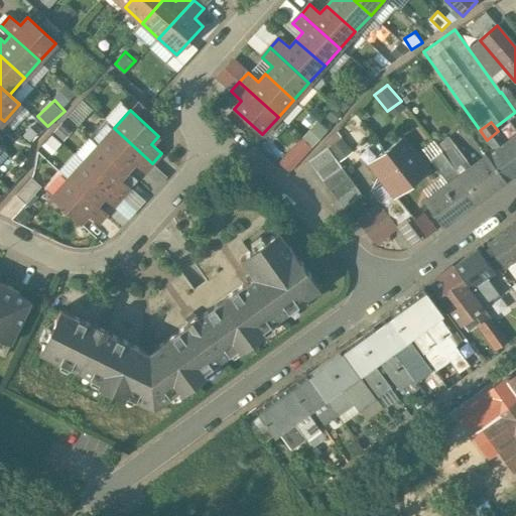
[(152,163),(114,128),(98,145),(127,171),(134,163),(144,172),(152,163)]
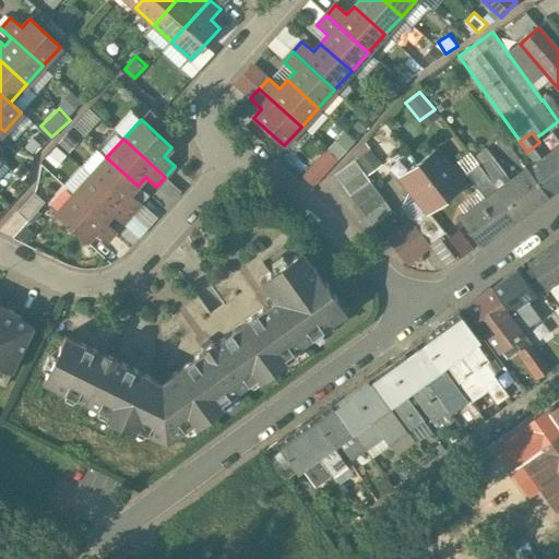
[(376,142),(355,157),(369,176),(390,161),(376,142)]
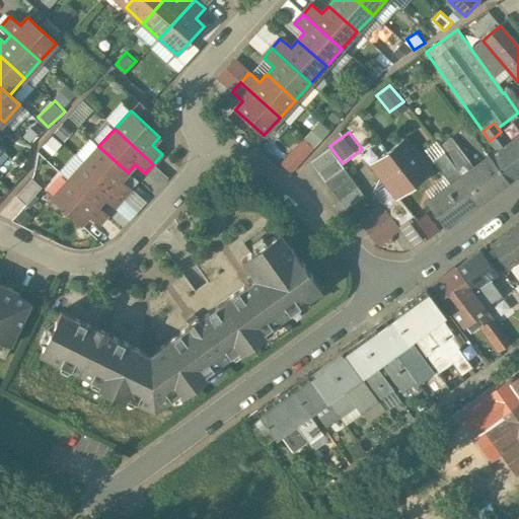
[(501,132),(490,141),(498,151),(509,143),(501,132)]
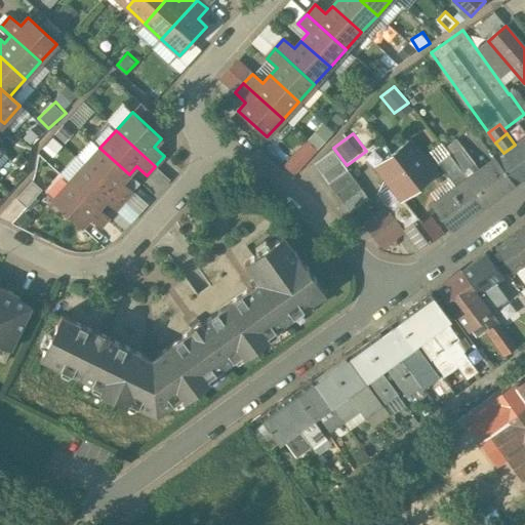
[(503,153),(495,159),(514,183),(524,174),(524,136),(515,145),(503,153)]
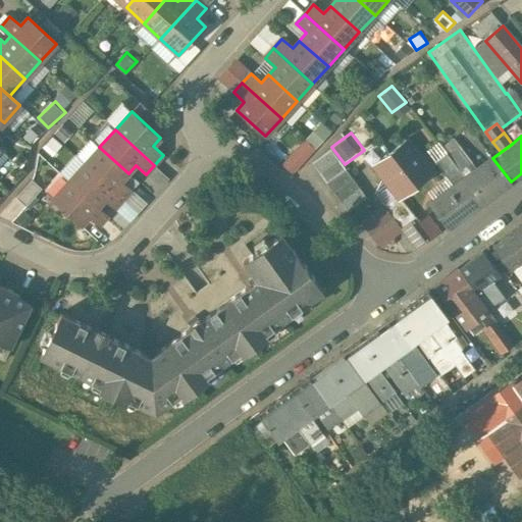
[(380,138),(364,150),(373,163),(389,151),(380,138)]
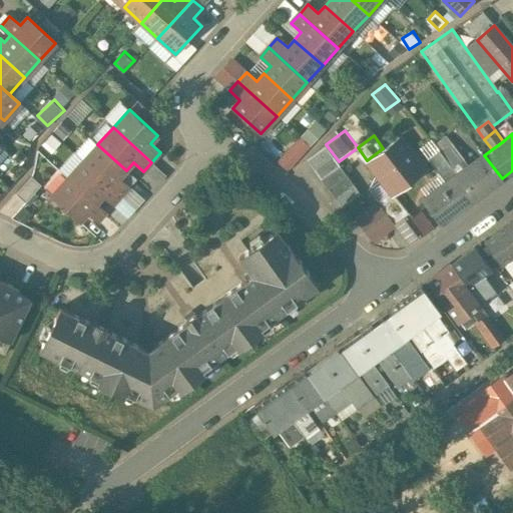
[(383,148),(367,160),(390,192),(393,195),(395,193),(421,175),(412,162),(417,158),(401,136),(383,148)]
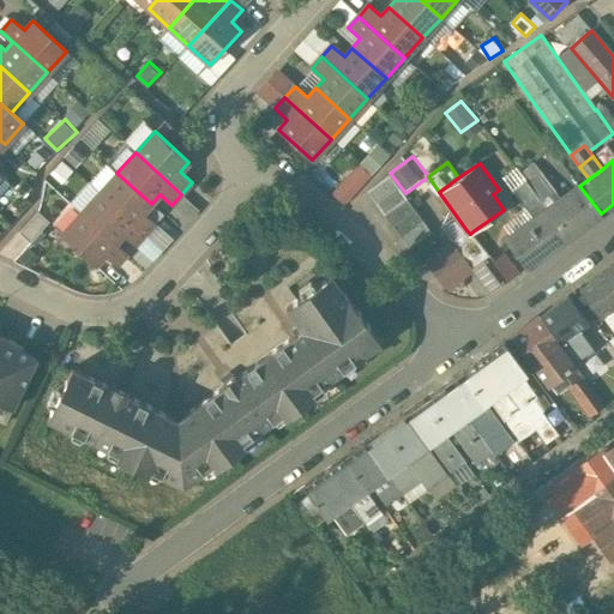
[(151,204),(116,173),(98,193),(145,235),(155,223),(143,212),(151,204)]
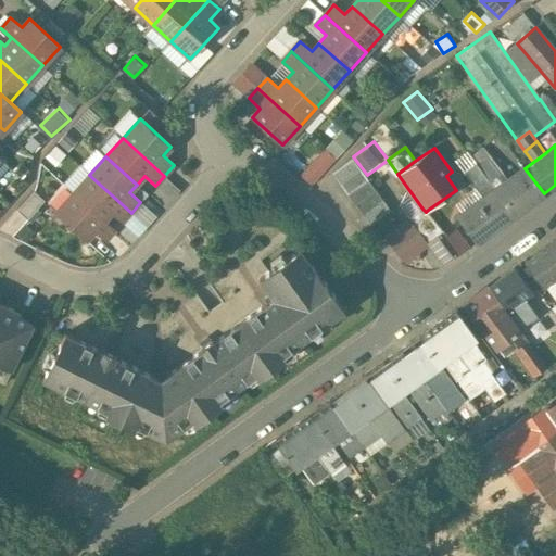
[(508,178),(492,156),(478,166),(495,188),(508,178)]
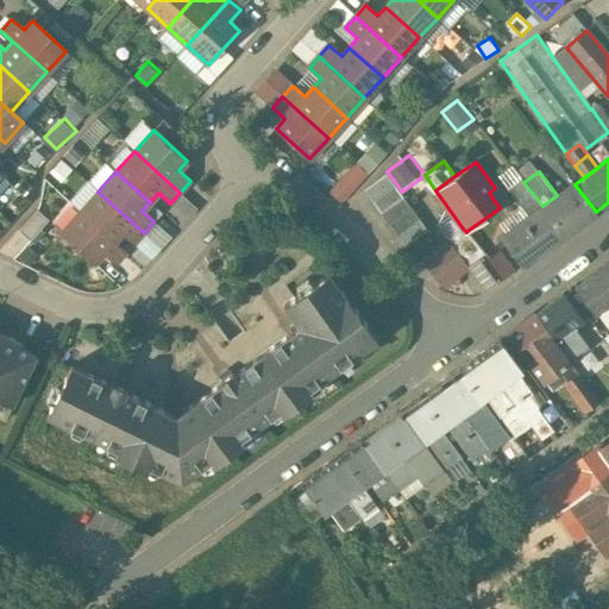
[(387,175),(364,192),(372,202),(395,186),(387,175)]
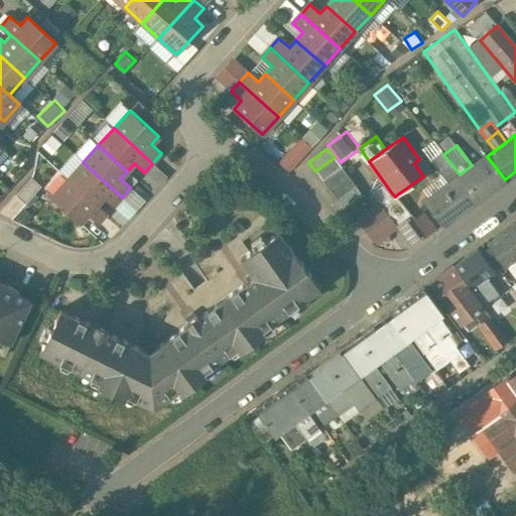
[(443,154),(441,151),(430,160),(447,183),(460,174),(443,154)]
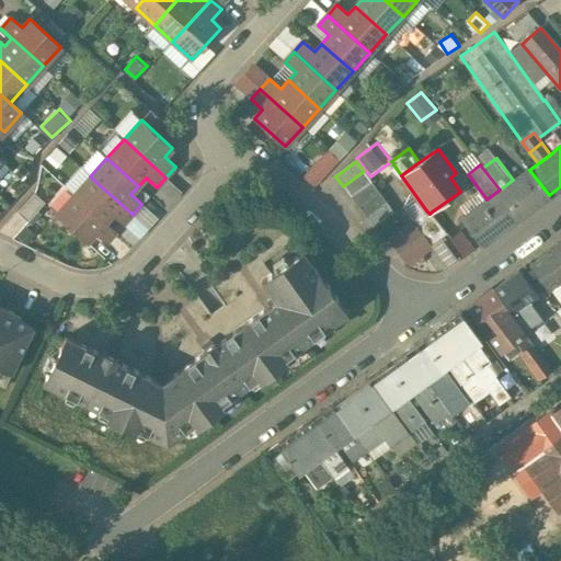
[(513,180),(500,190),(519,217),(549,195),(529,170),(528,169),(513,180)]
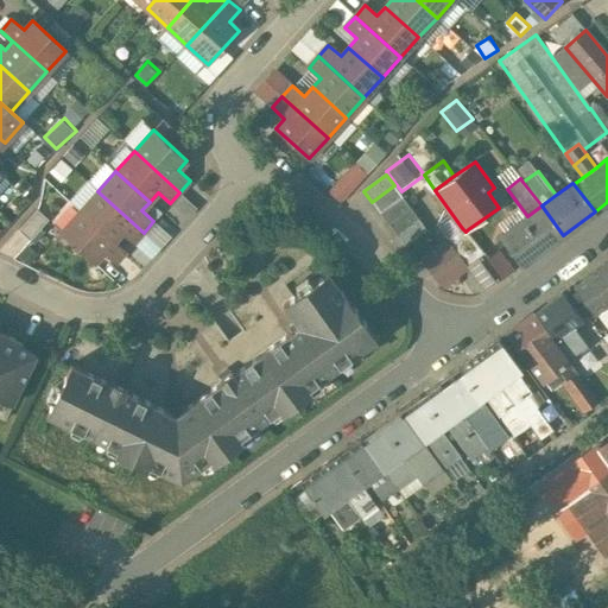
[(394,185),(372,202),(380,214),(401,197),(394,185)]
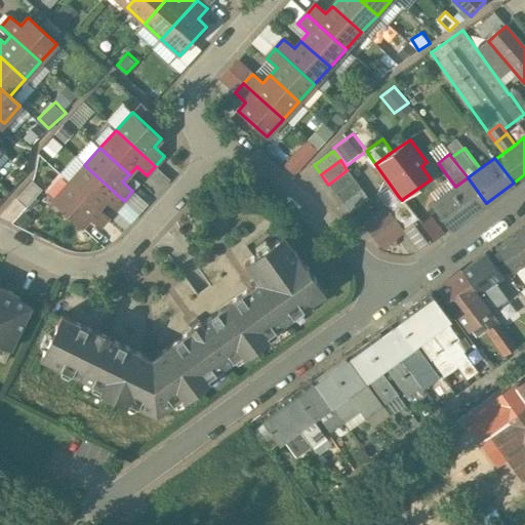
[(124,201),(84,165),(69,183),(108,217),(109,217),(98,208),(105,201),(115,210),(124,201)]
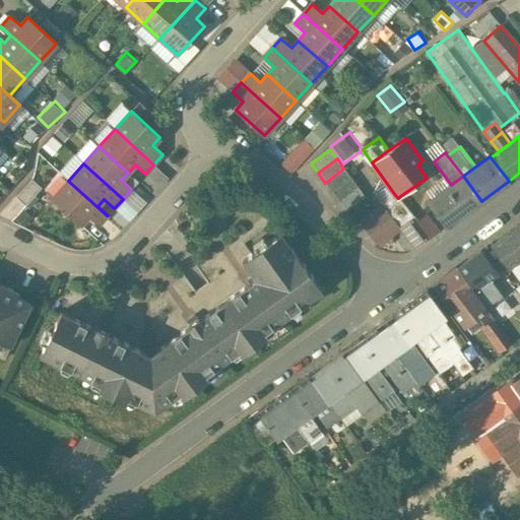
[(343,169),(325,183),(332,192),(350,178),(343,169)]
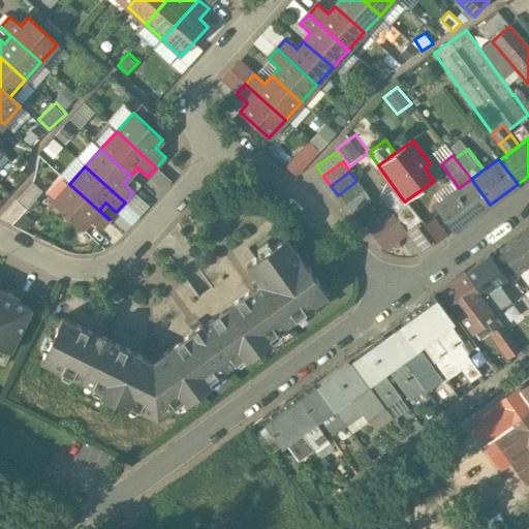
[(459,188),(435,205),(454,230),(490,205),(471,179),(459,188)]
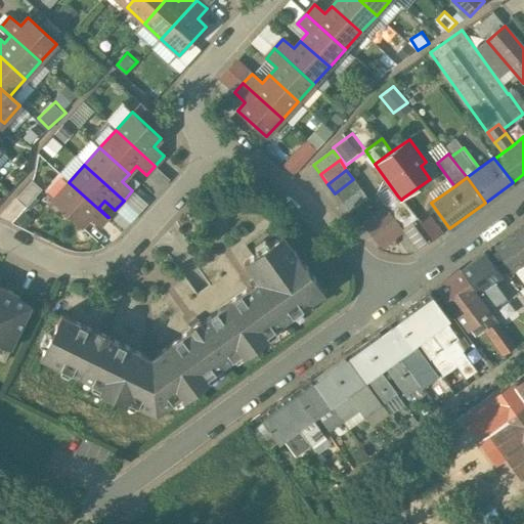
[(353,179),(335,193),(341,203),(360,189),(353,179)]
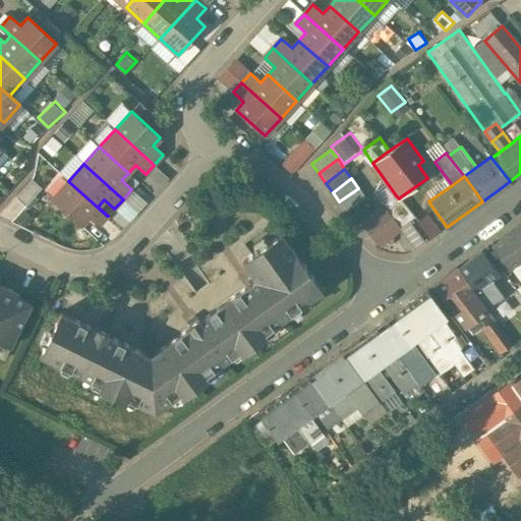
[(42,188),(32,179),(16,197),(25,206),(42,188)]
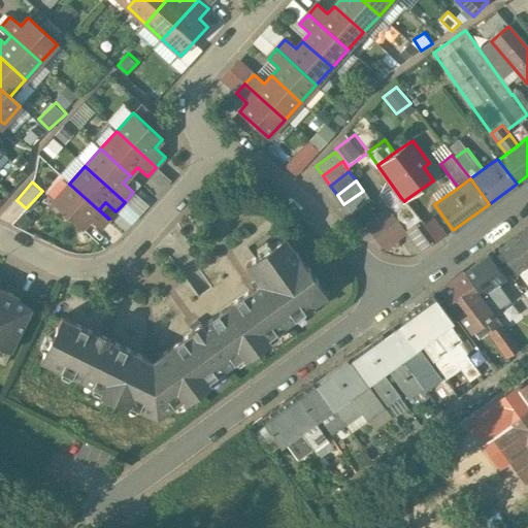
[(108,219),(69,184),(53,201),(81,228),(90,220),(100,229),(108,219)]
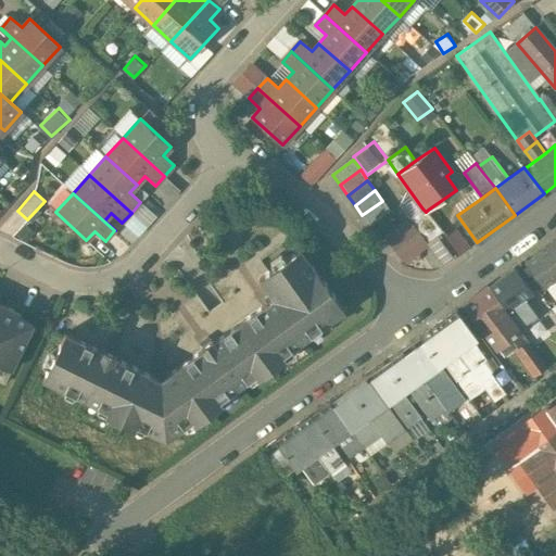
[(382,201),(362,215),(369,226),(390,211),(382,201)]
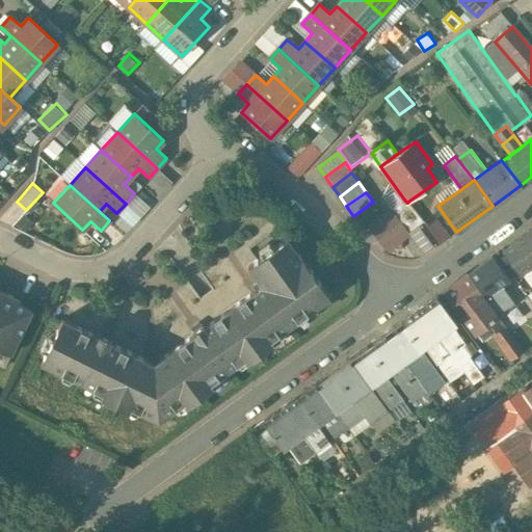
[(409,201),(407,203),(404,200),(392,209),(409,233),(424,221),(409,201)]
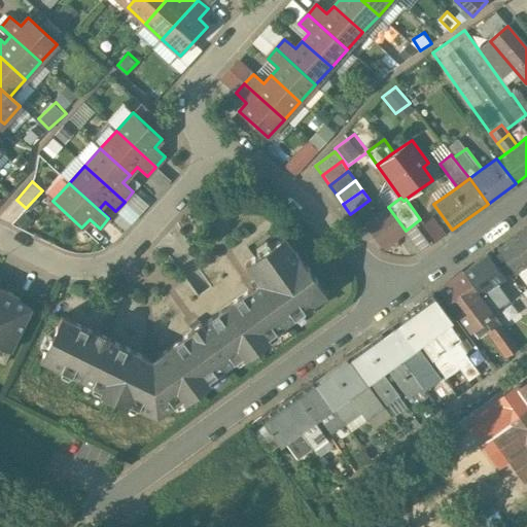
[(272,218),(148,307),(116,291),(107,310),(72,293),(62,316),(97,334),(98,330),(110,337),(108,339),(148,358),(148,361),(156,360),(155,357),(191,331),(190,329),(201,322),(203,324),(259,283),(245,265),(284,236),(272,218)]
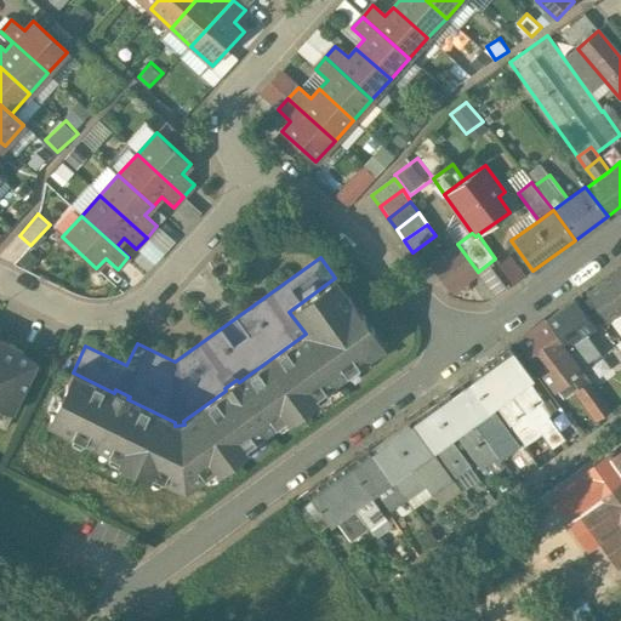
[(620,281),(614,272),(587,291),(608,319),(620,308),(620,281)]
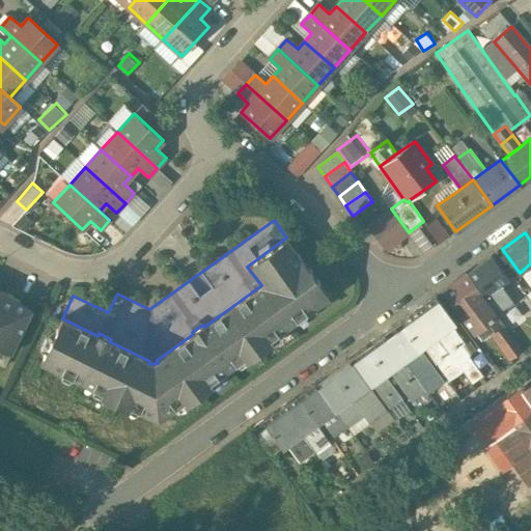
[(98,336),(62,318),(40,361),(63,372),(64,370),(72,373),(71,375),(94,388),(95,386),(103,389),(101,395),(128,409),(131,402),(138,407),(137,409),(159,419),(176,406),(175,403),(183,398),(186,404),(212,386),(207,380),(215,375),(217,378),(238,362),(236,360),(243,355),(247,360),(272,342),(268,337),(275,332),(276,334),(298,318),(297,316),(304,311),(305,313),(329,297),(286,238),(247,267),(261,285),(204,327),(202,325),(192,332),(193,334),(157,360),(158,363),(149,364),(149,361),(109,341),(111,339),(99,333),(98,336)]
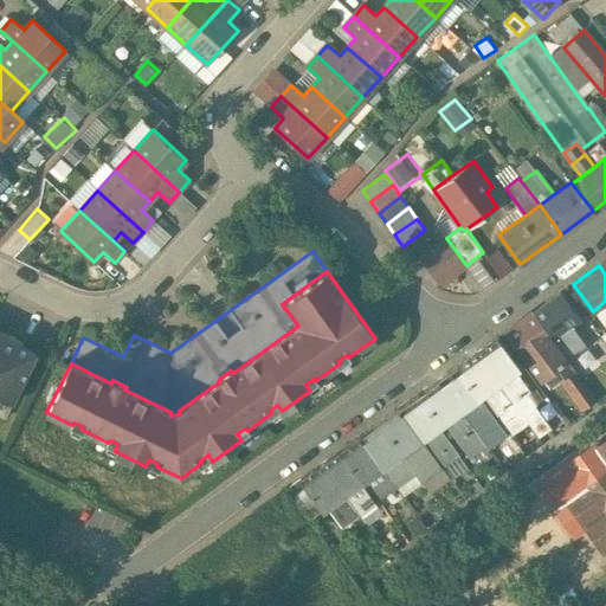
[(560,294),(533,314),(552,340),(561,354),(573,346),(563,333),(580,321),(560,294)]
